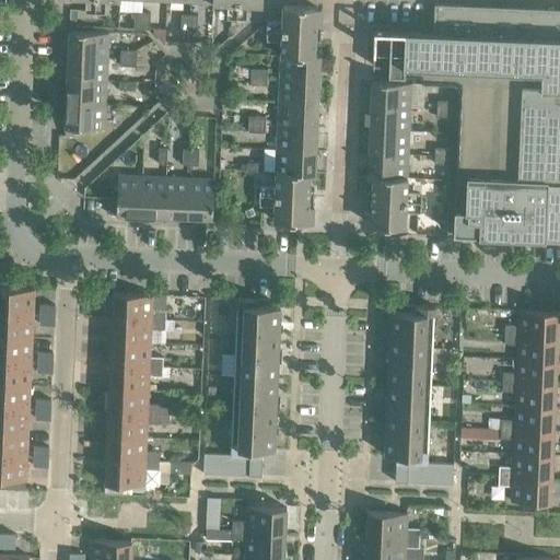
[(374,30),(373,37),(389,38),(387,66),(388,66),(388,74),(420,77),(420,83),(453,84),(459,85),(453,234),(559,238),(559,11),(463,8),(463,4),(433,3),(432,32),(374,30)]
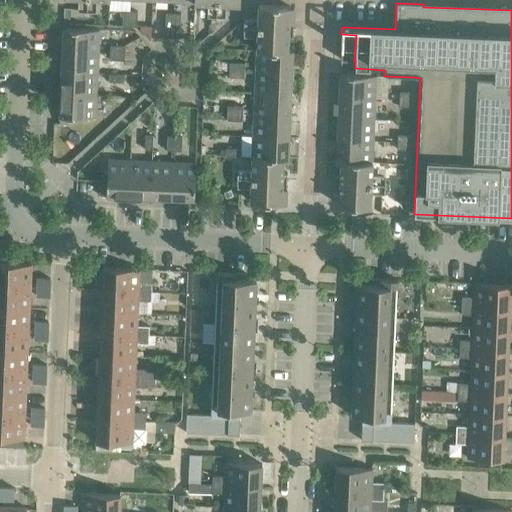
[(91,12),(92,5),(81,4),(81,12),(91,12)]
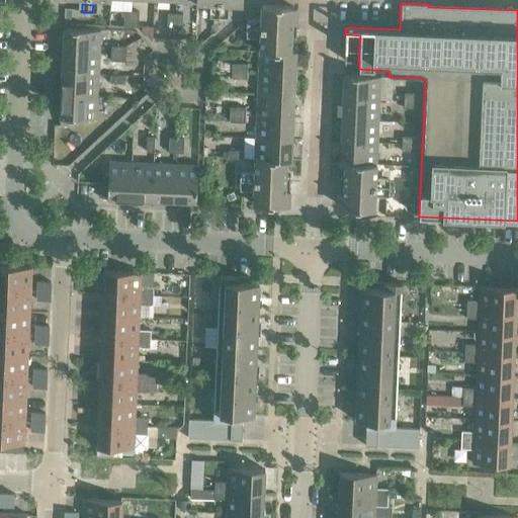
[(260,33),(259,50),(290,52),(290,51),(291,37),(296,37),(297,7),(261,5),(261,22),(260,33)]
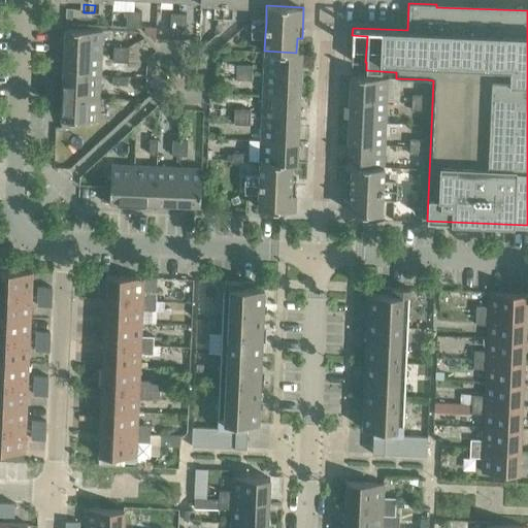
[(228,10),(218,10),(217,19),(228,19),(228,10)]
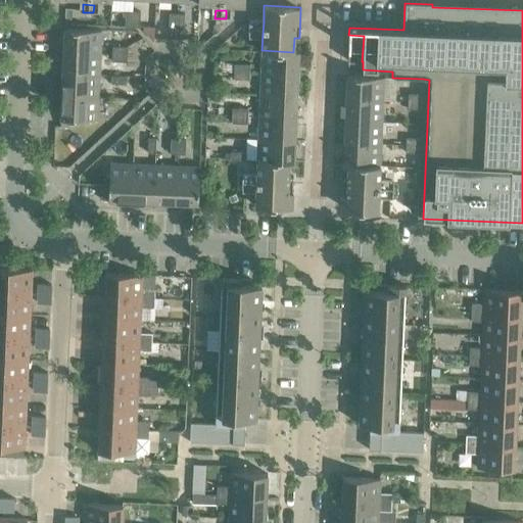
[(124,27),(132,27),(132,11),(125,11),(124,27)]
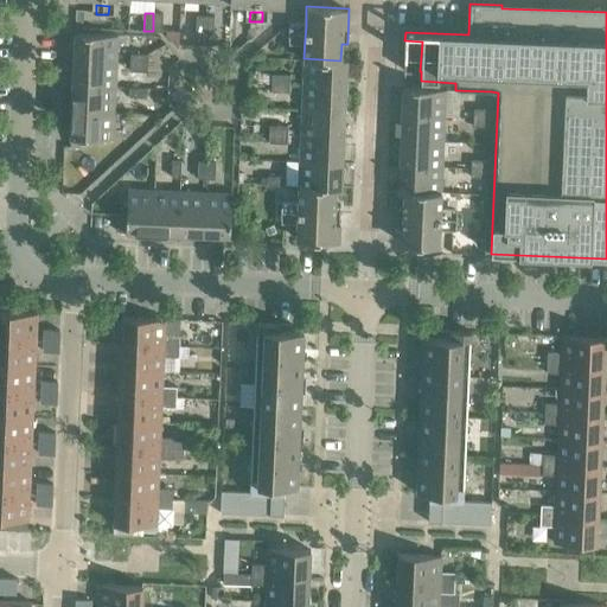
[(153,13),(153,31),(161,31),(163,14),(153,13)]
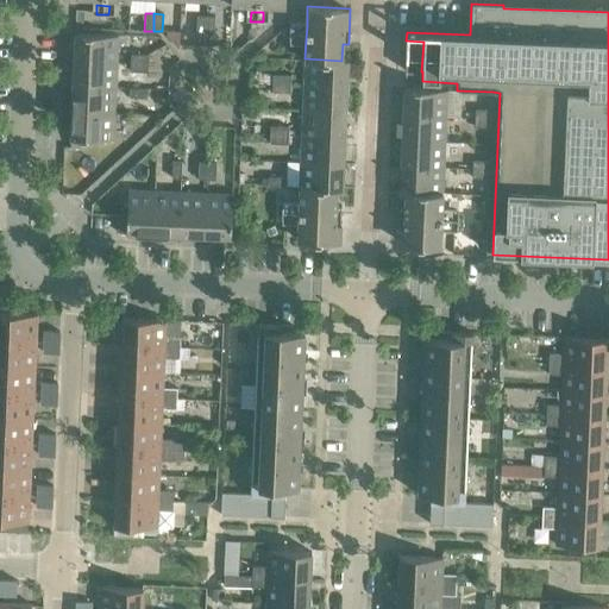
[(195,33),(205,33),(206,16),(196,16),(195,33)]
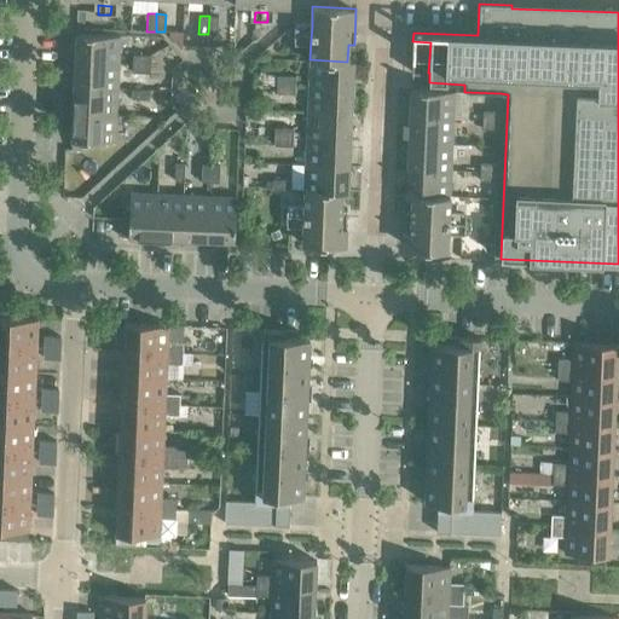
[(209,16),(208,34),(217,34),(218,17),(209,16)]
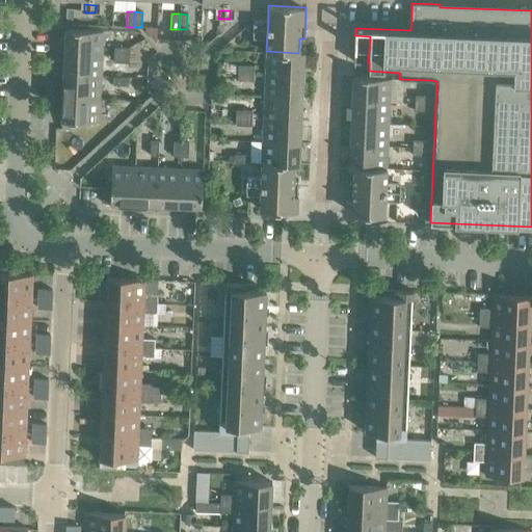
[(253,33),(260,34),(261,23),(253,23),(253,33)]
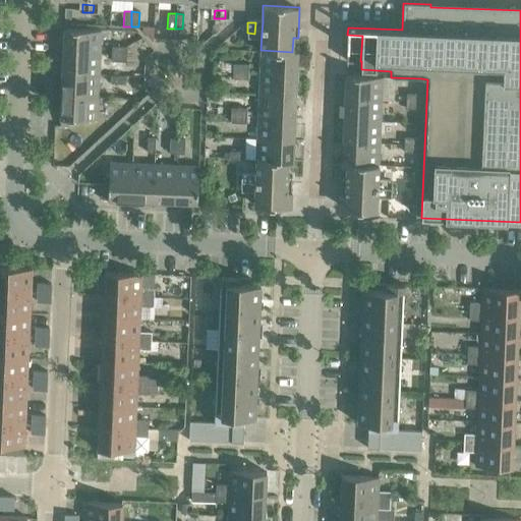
[(142,26),(142,31),(153,41),(153,26),(142,26)]
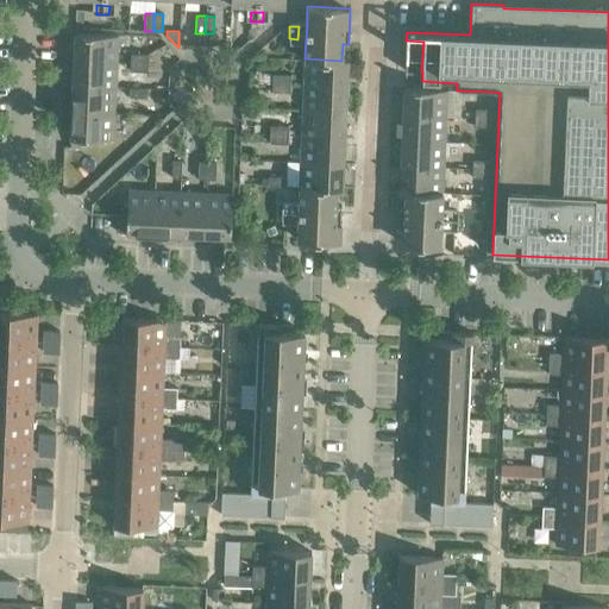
[(75,33),(74,61),(115,62),(117,36),(75,33)]
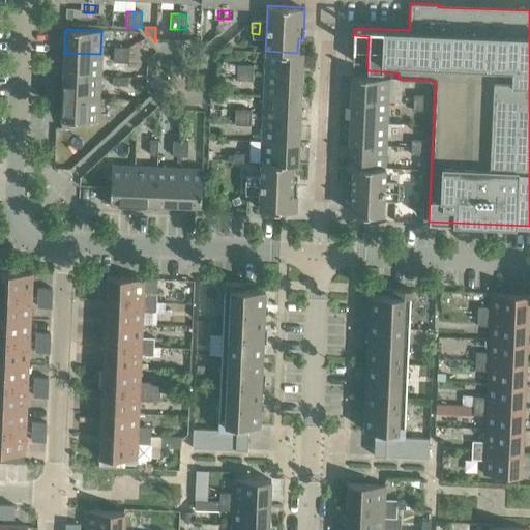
[(353,35),(352,61),(366,62),(369,36),(353,35)]
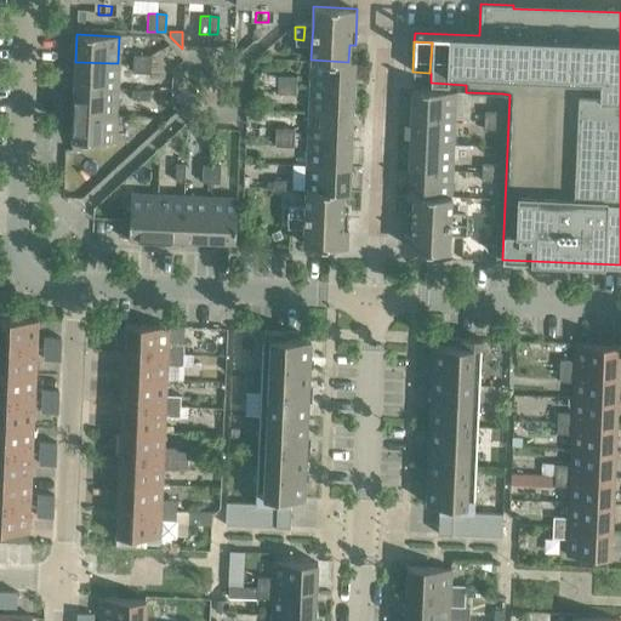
[(134,55),(132,64),(151,64),(151,56),(134,55)]
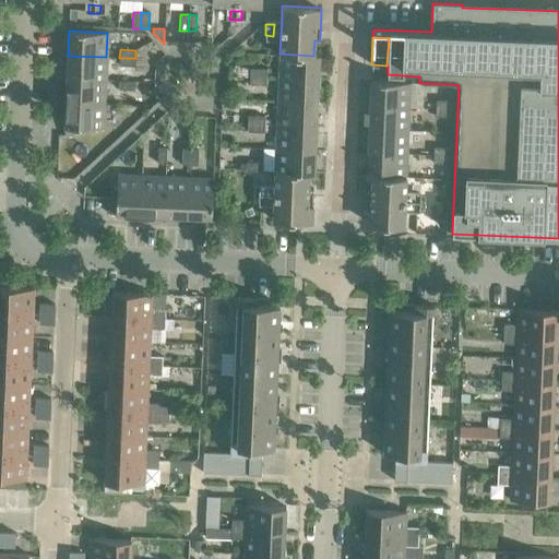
[(280,54),(278,78),(318,80),(319,55),(313,55),(313,56),(280,54)]
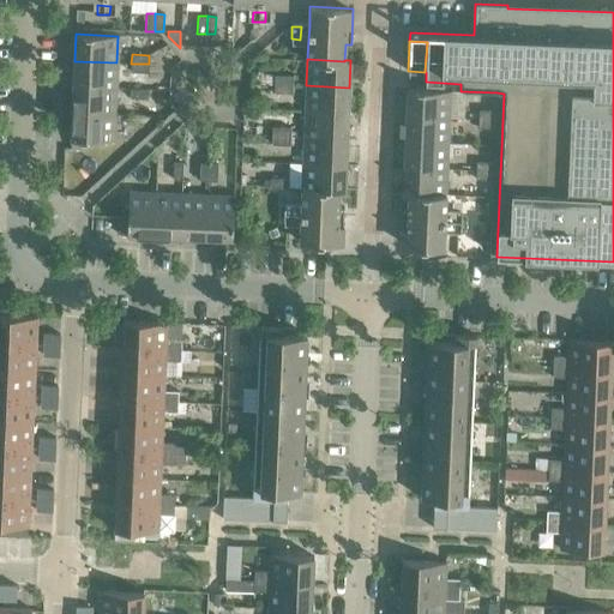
[(74,61),(73,86),(116,89),(116,62),(74,61)]
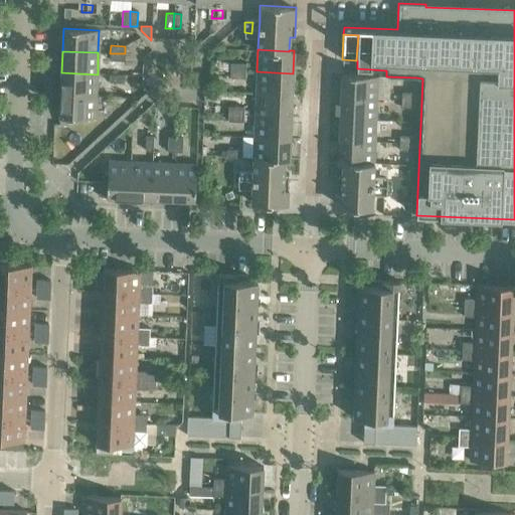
[(125,53),(110,53),(110,60),(125,61),(125,53)]
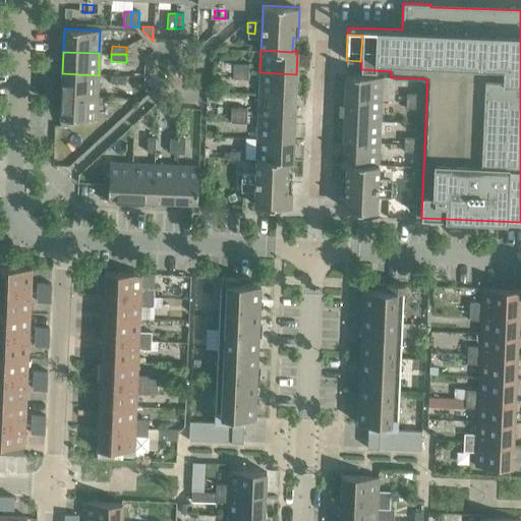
[(247,72),(233,71),(232,78),(247,79),(247,72)]
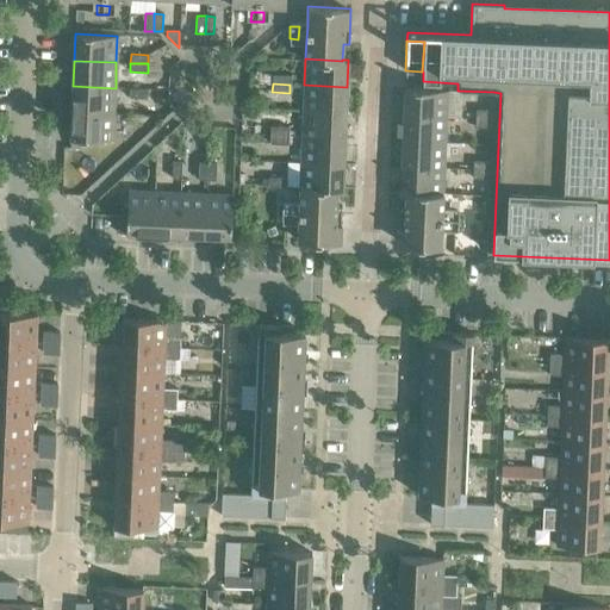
[(304,85),(303,111),(346,112),(347,87),(304,85)]
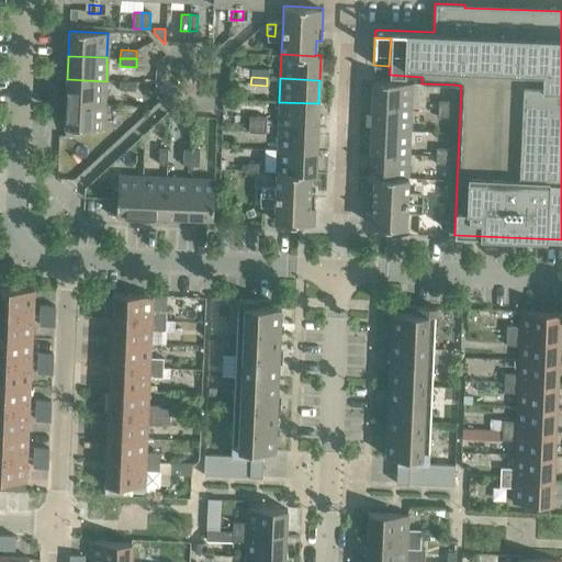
[(67,79),(66,103),(105,104),(107,81),(67,79)]
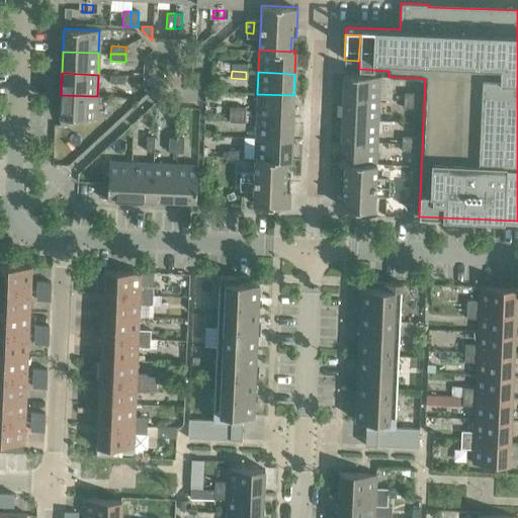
[(109,83),(124,83),(124,76),(109,75),(109,83)]
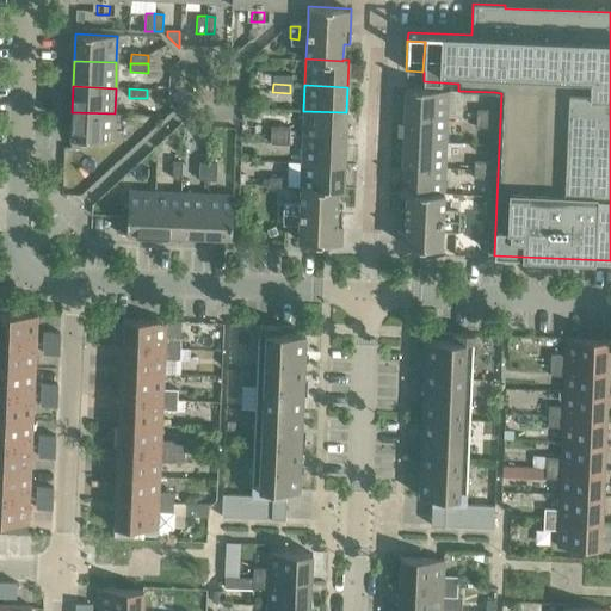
[(405,88),(403,115),(446,117),(446,111),(448,91),(405,88)]
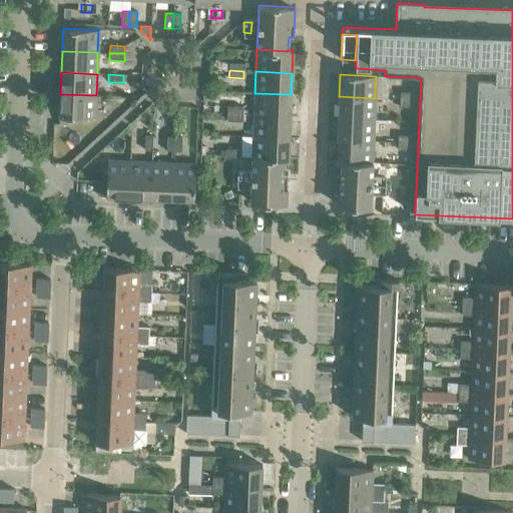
[(254,93),(253,114),(290,116),(291,94),(254,93)]
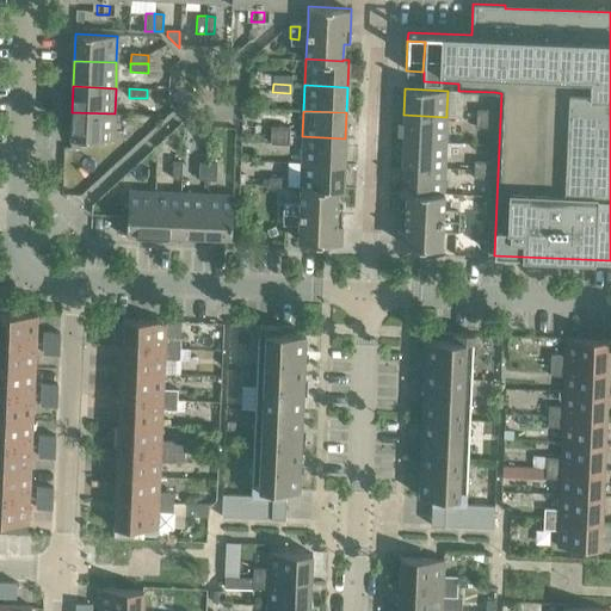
[(115,113),(72,112),(71,147),(87,148),(88,140),(113,141),(115,113)]
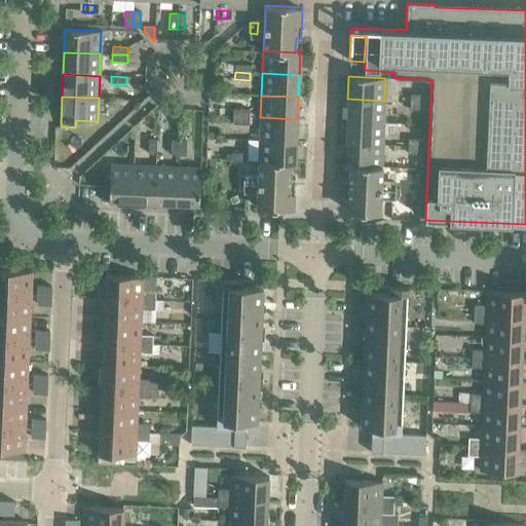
[(347,99),(346,121),(383,122),(384,107),(384,101),(347,99)]
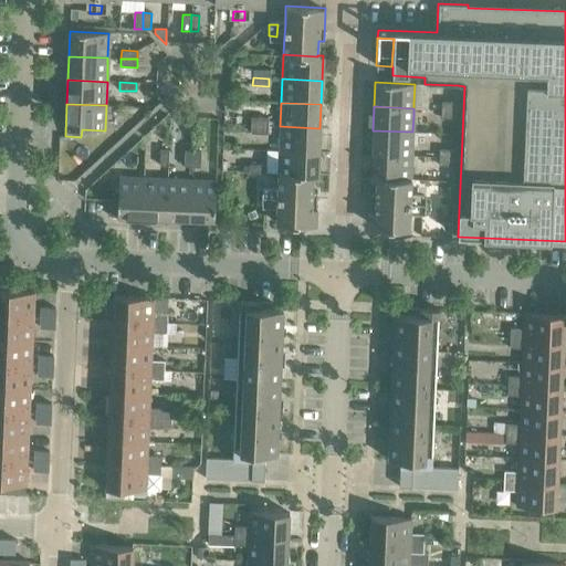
[(457,111),(441,109),(440,117),(457,118),(457,111)]
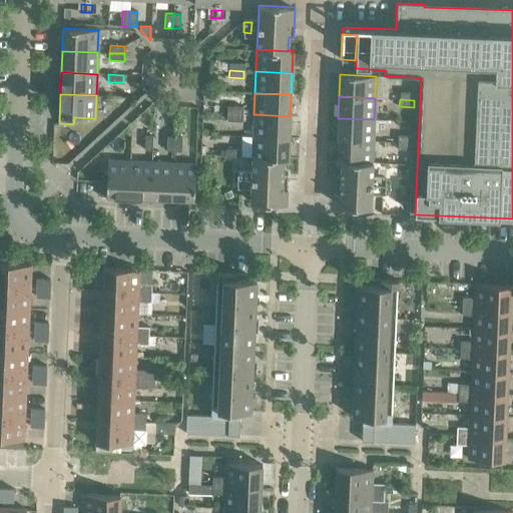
[(227,106),(227,113),(242,114),(242,106),(227,106)]
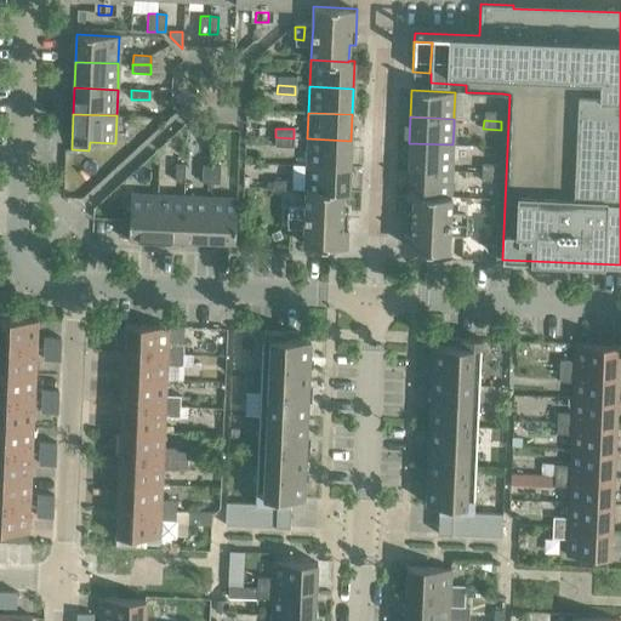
[(307,138),(306,165),(349,166),(351,141),(307,138)]
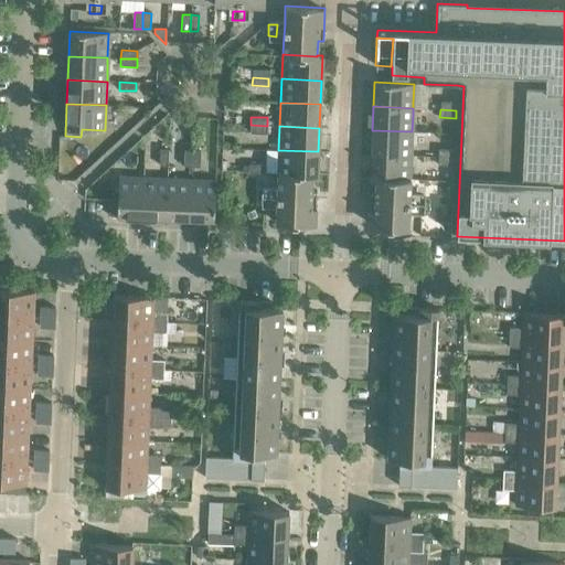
[(372,130),(372,153),(411,156),(412,131),(372,130)]
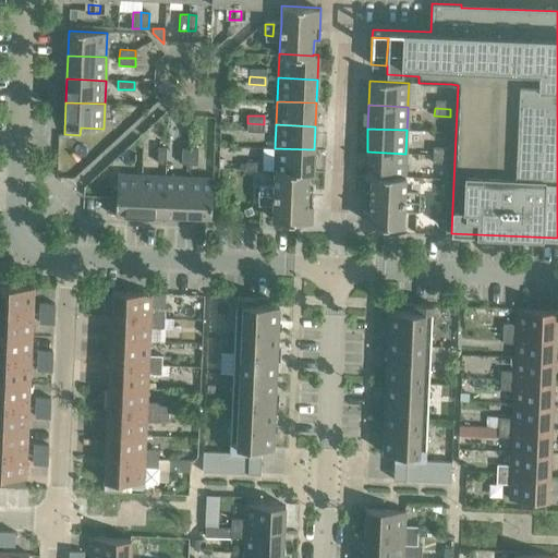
[(157,164),(166,164),(166,147),(158,147),(157,164)]
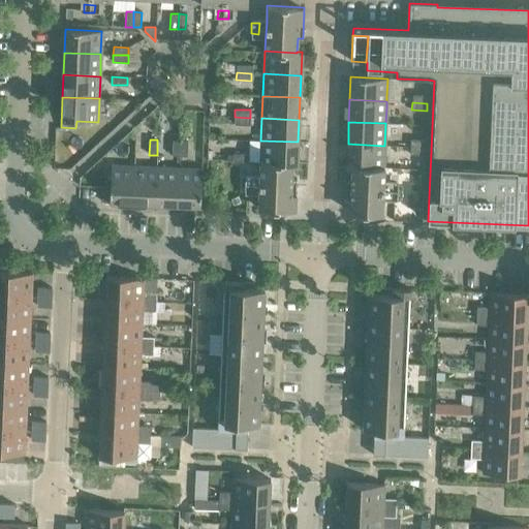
[(410,139),(410,147),(425,148),(426,139),(410,139)]
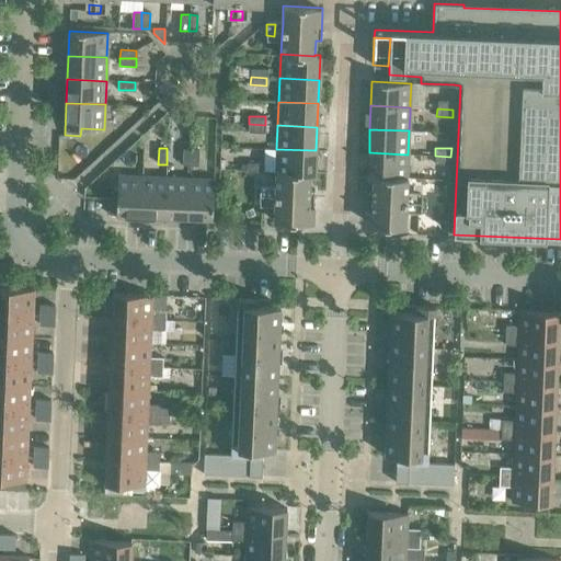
[(182,165),(190,165),(191,149),(182,149),(182,165)]
